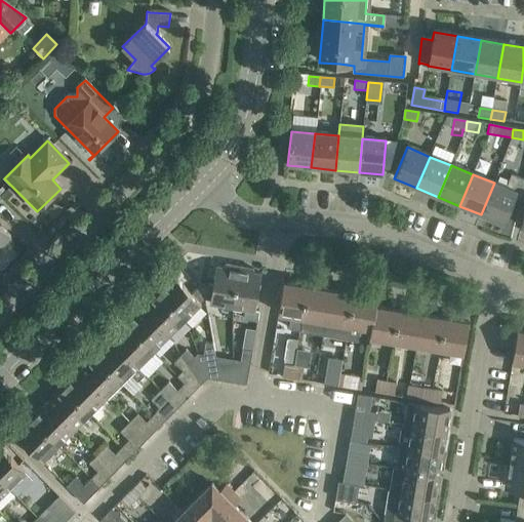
[(494,183),(481,214),(504,224),(514,198),(521,201),(523,185),(523,179),(512,175),(506,188),(494,183)]
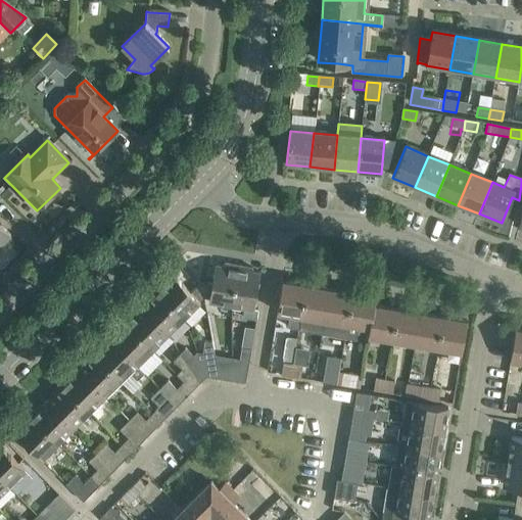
[(0,247),(10,237),(0,226),(0,197),(0,247)]
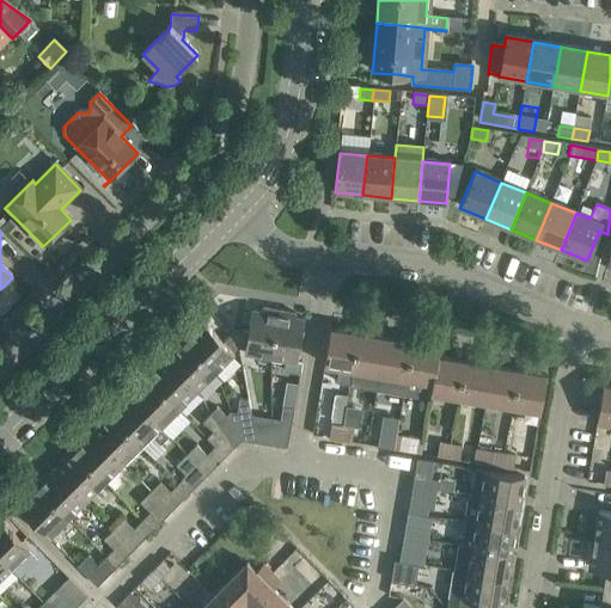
[(248,335),(234,332),(238,350),(245,351),(244,356),(270,360),(279,312),(262,309),(262,313),(251,312),(248,335)]
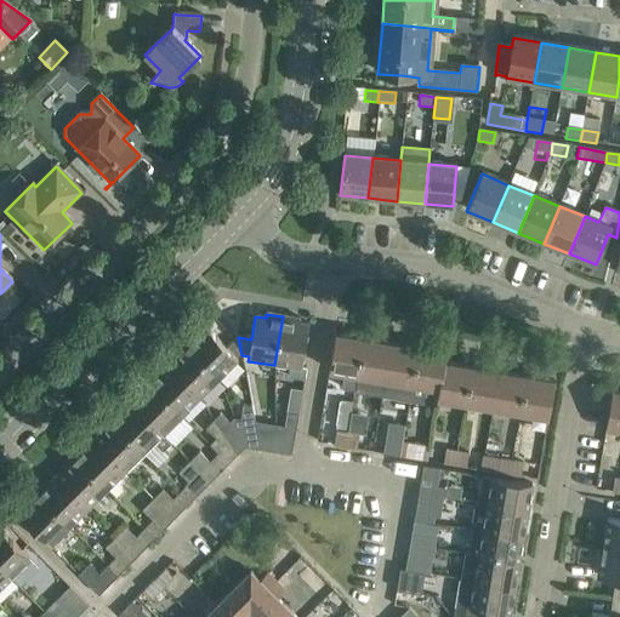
[(300,320),(283,316),(274,365),(290,367),(289,378),(305,381),(306,370),(301,370),(308,325),(299,324),(300,320)]
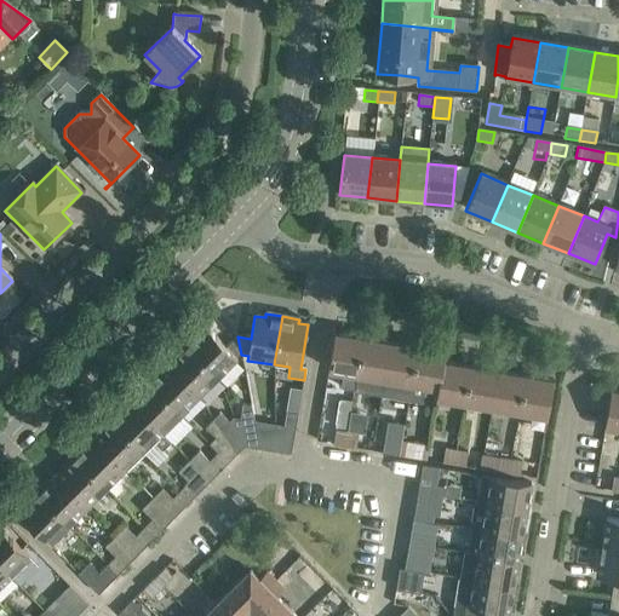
[(195,333),(183,345),(218,380),(238,361),(236,360),(241,355),(238,337),(225,349),(205,329),(199,335),(195,333)]
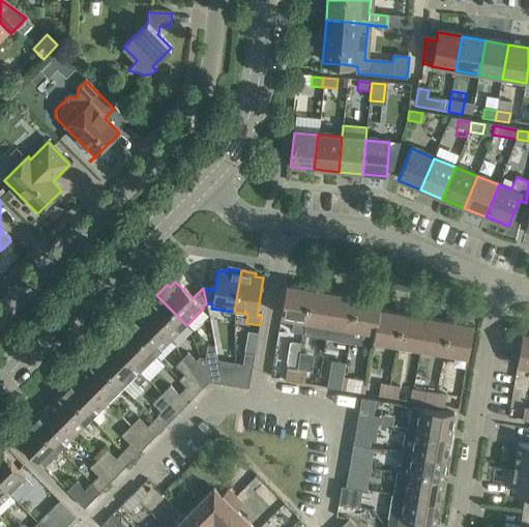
[(302,335),(305,322),(304,322),(310,291),(286,287),(281,318),(293,320),(291,333),(302,335)]
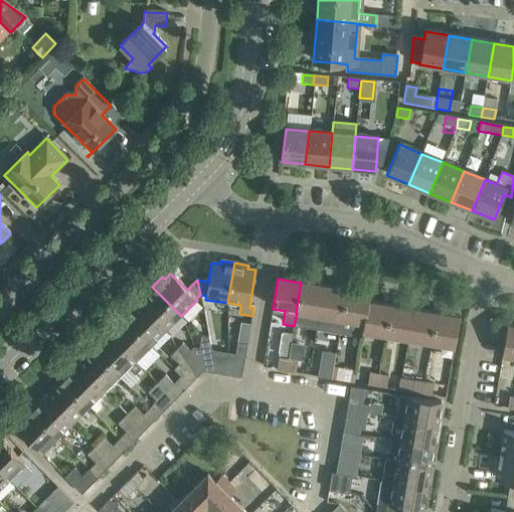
[(296,313),(297,313),(294,326),(294,327),(316,330),(324,287),(301,283),(296,313)]
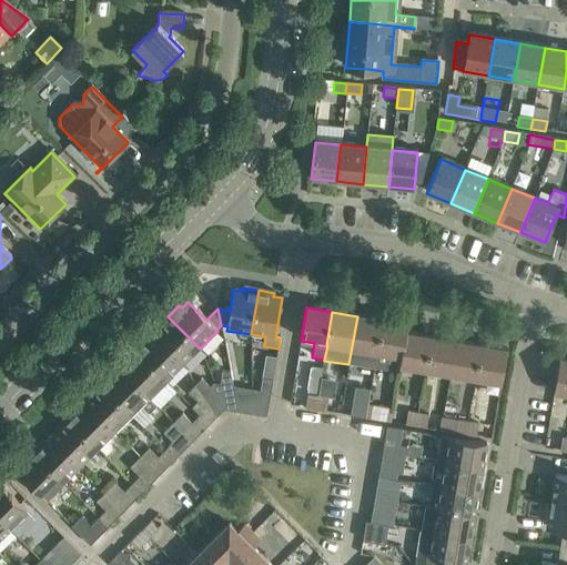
[(160,330),(153,336),(182,365),(200,349),(168,316),(157,328),(160,330)]
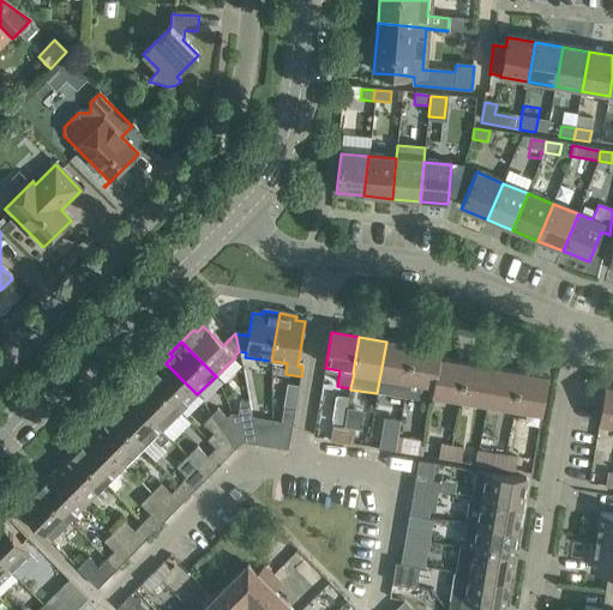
[(404,398),(407,381),(413,345),(386,342),(377,393),(404,398)]
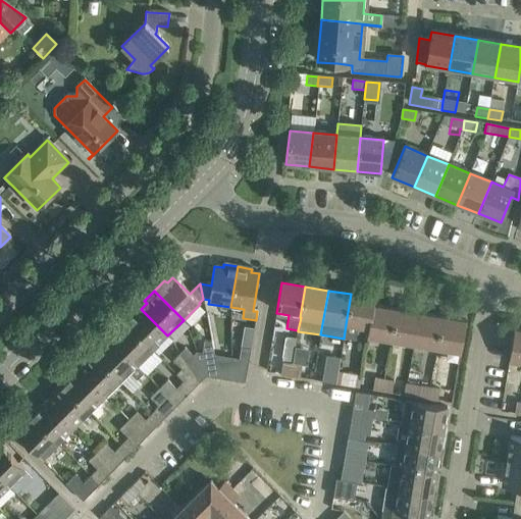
[(357,326),(368,328),(369,328),(373,306),(375,298),(351,294),(346,324),(344,339),(355,341),(357,326)]
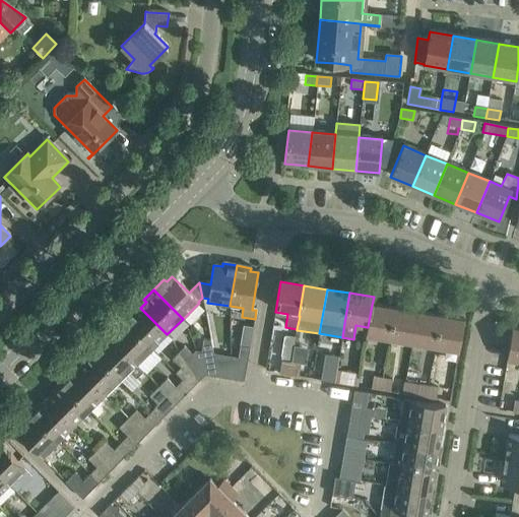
[(366,335),(390,339),(395,309),(372,305),(368,327),(367,327),(366,335)]
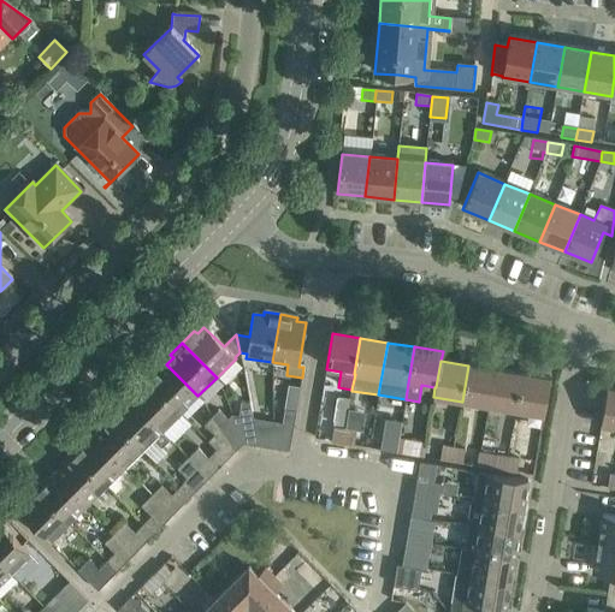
[(157,368),(146,380),(179,414),(197,396),(166,364),(160,370),(157,368)]
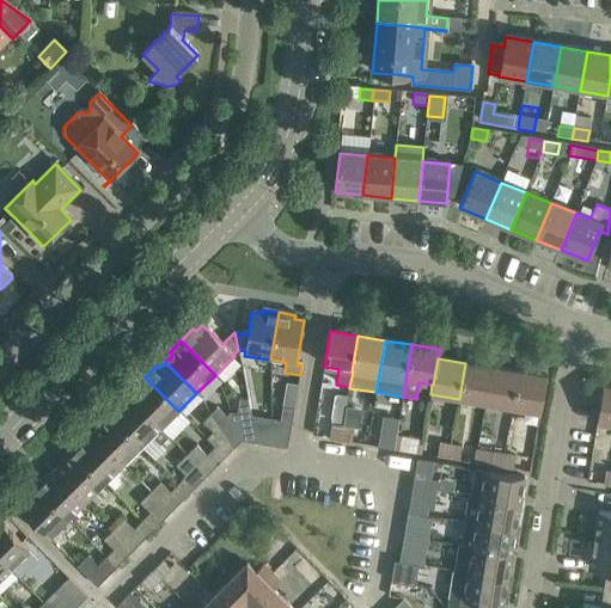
[(459,399),(486,404),(492,368),(465,363),(459,399)]
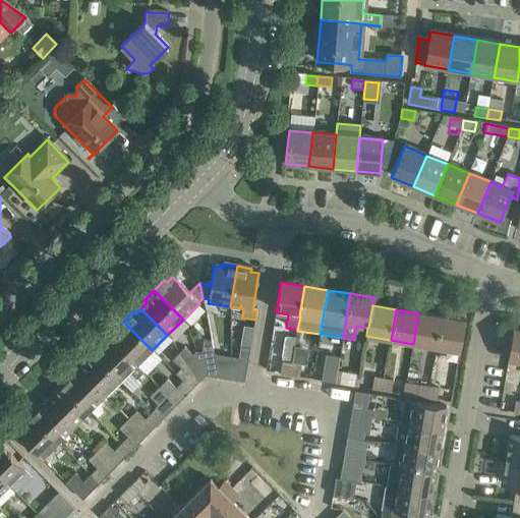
[(413,344),(437,348),(442,318),(418,313),(413,344)]
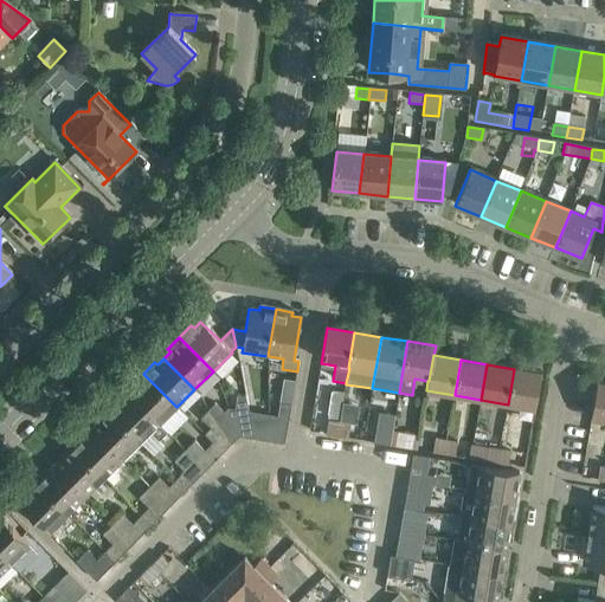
[(514,369),(508,405),(534,409),(541,374),(514,369)]
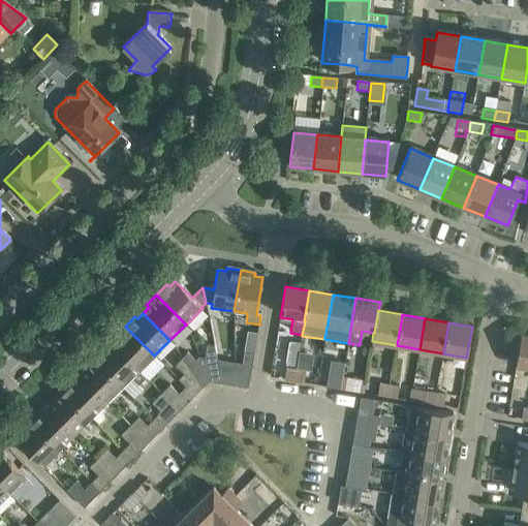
[(117,339),(111,344),(138,372),(154,356),(125,327),(114,337),(117,339)]
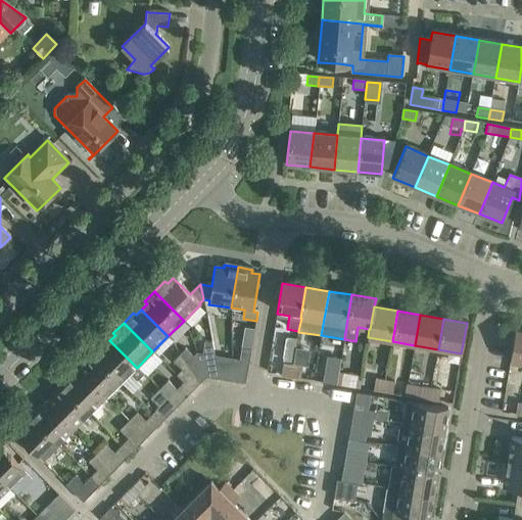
[(510,362),(521,363),(521,332),(515,331),(510,362)]
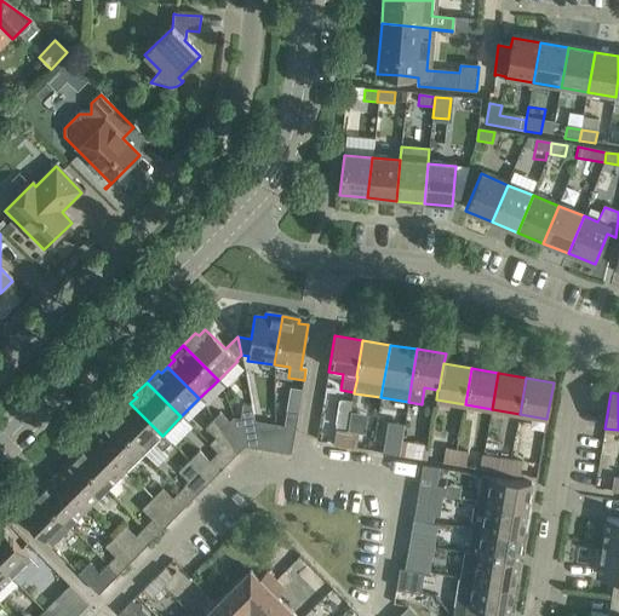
[(121,407),(109,419),(143,454),(155,442),(165,453),(172,445),(162,436),(130,403),(124,410),(121,407)]
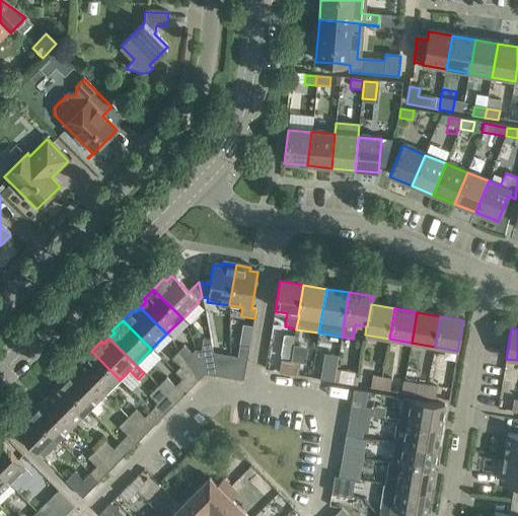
[(195,351),(204,375),(218,377),(213,354),(210,342),(203,340),(201,352),(195,351)]
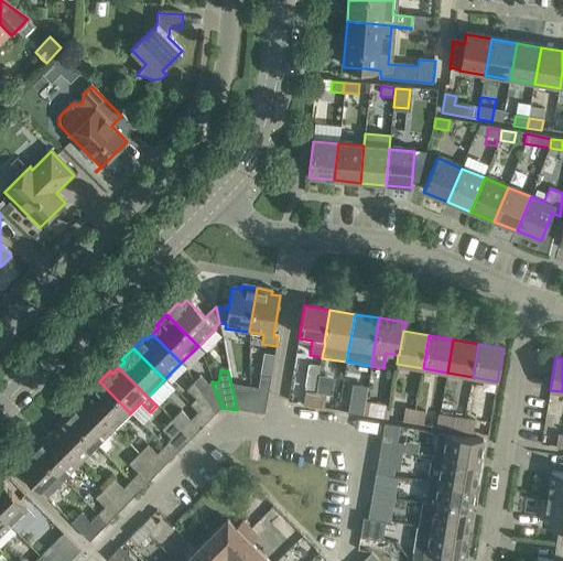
[(194,384),(215,416),(222,408),(212,381),(208,386),(199,377),(194,384)]
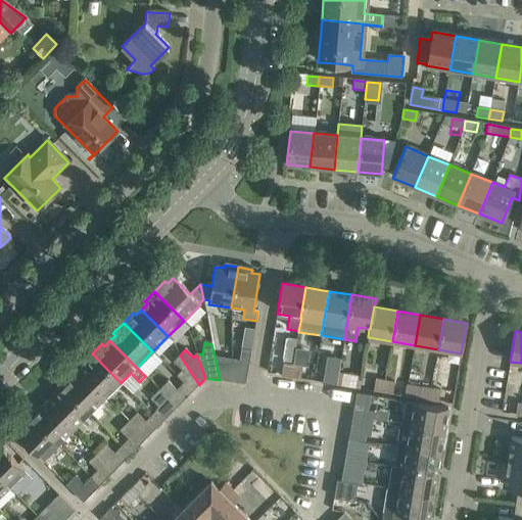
[(232,360),(232,382),(245,385),(251,350),(241,349),(239,361),(232,360)]
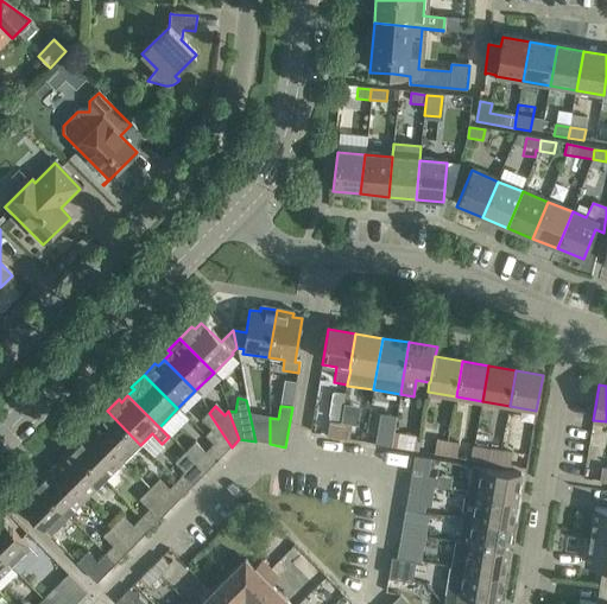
[(97,425),(92,432),(122,463),(140,445),(107,411),(95,423),(97,425)]
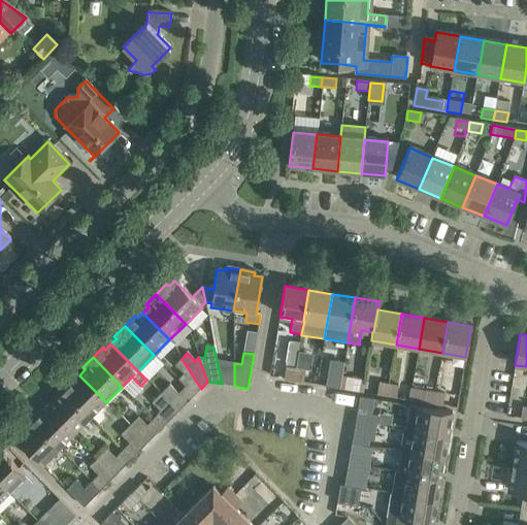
[(177,380),(185,387),(194,396),(201,389),(182,359),(174,366),(183,374),(177,380)]
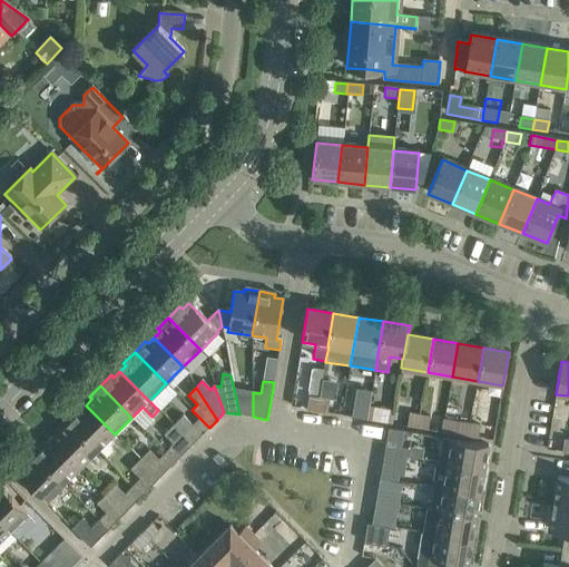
[(366,421),(389,424),(392,424),(394,412),(379,409),(382,392),(371,390),(369,408),(366,421)]
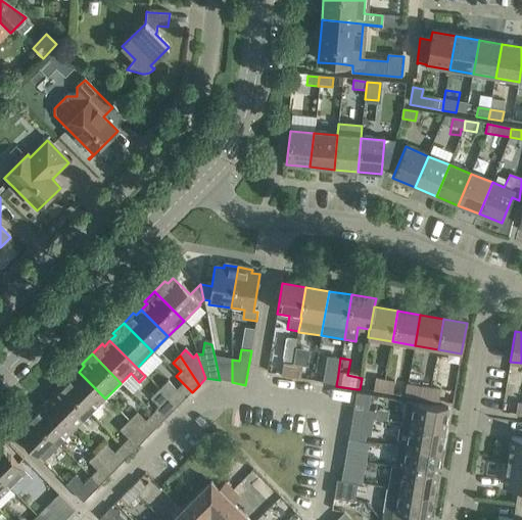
[(281,376),(290,378),(292,366),(283,365),(281,376)]
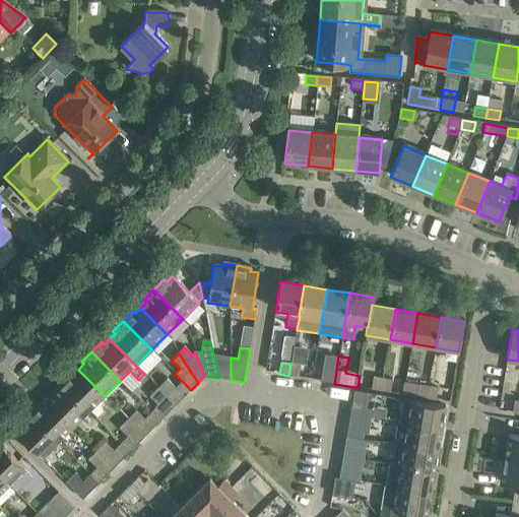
[(288,376),(298,377),(300,366),(290,364),(288,376)]
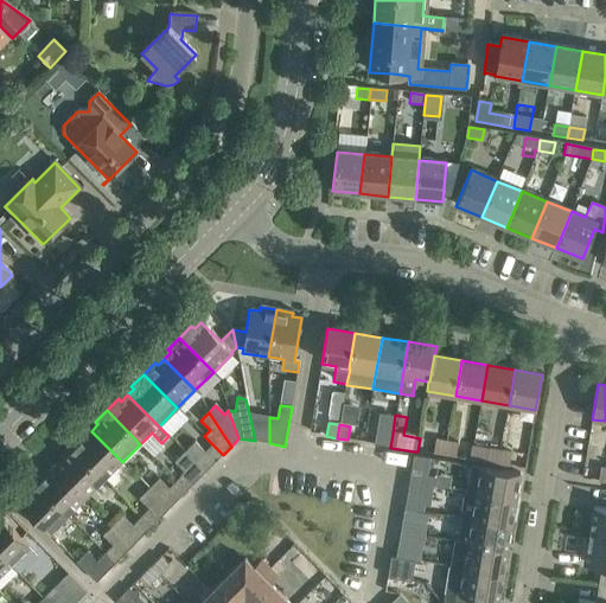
[(377,430),(375,444),(390,448),(393,434),(377,430)]
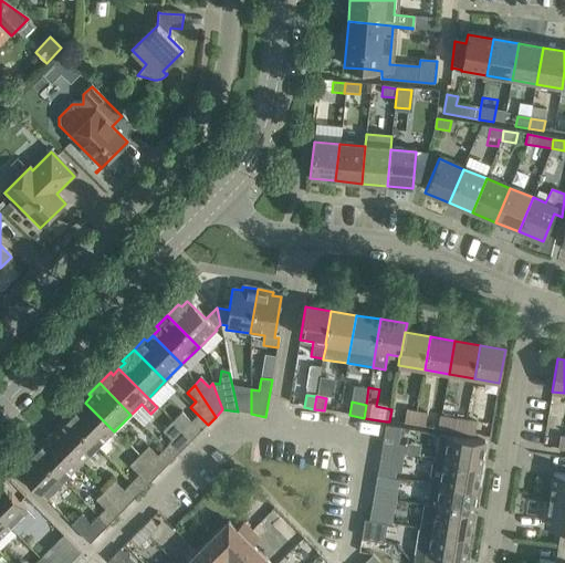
[(76,406),(65,417),(97,448),(114,431),(85,403),(79,408),(76,406)]
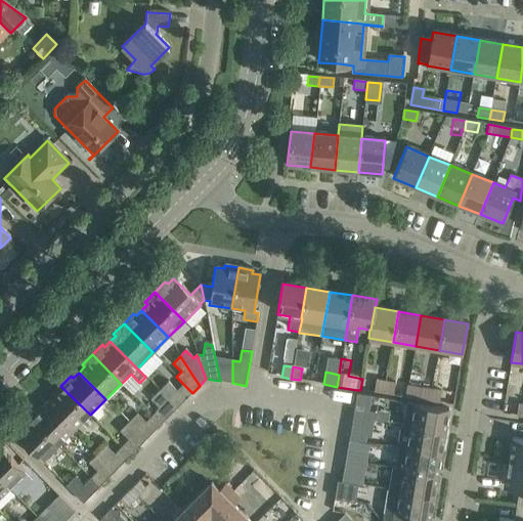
[(374,393),(384,394),(386,383),(376,381),(374,393)]
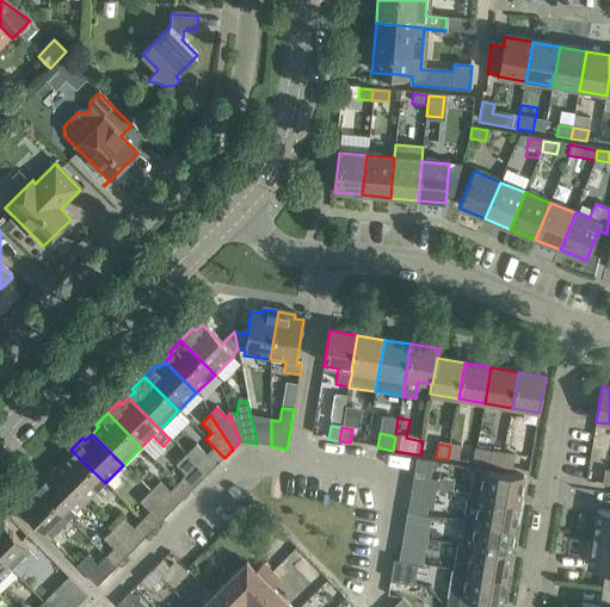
[(196,446),(186,457),(207,476),(225,458),(214,447),(205,456),(196,446)]
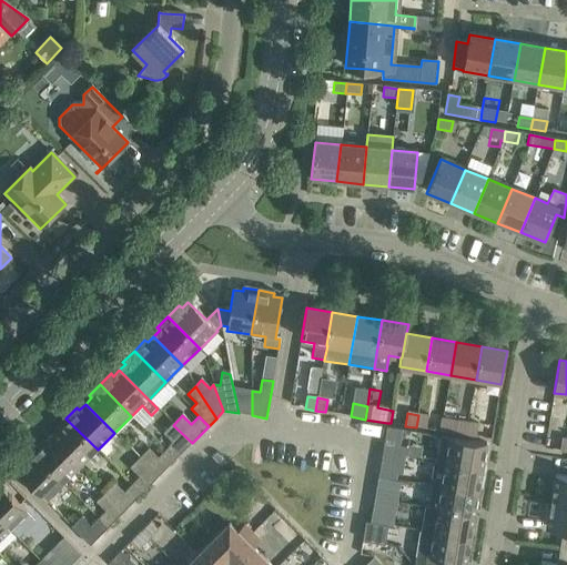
[(418,415),(416,427),(426,430),(428,416),(418,415)]
